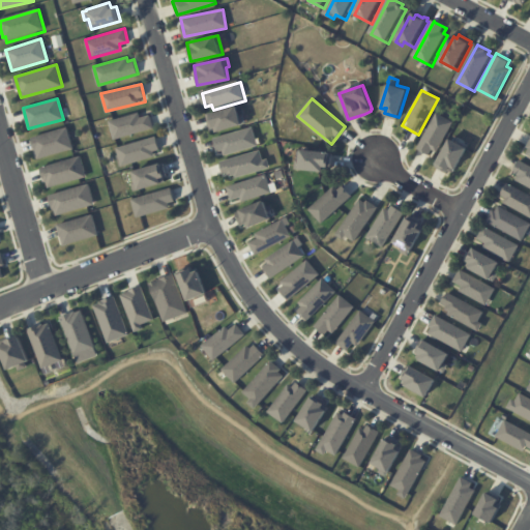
[(211,131),(241,126),(237,107),(207,112),(211,131)]
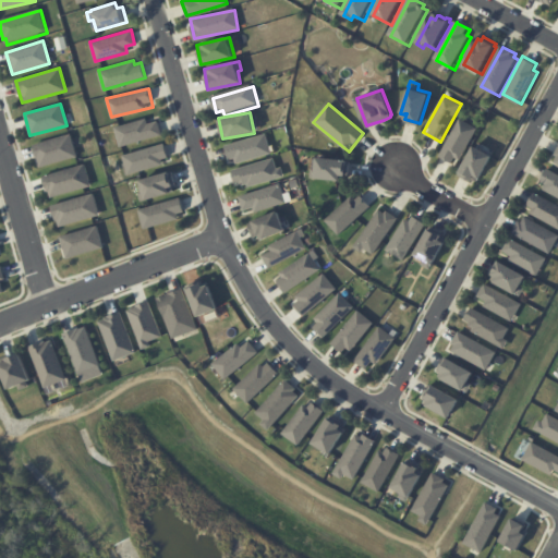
[(120,146),(161,135),(157,120),(147,123),(146,118),(114,128),(120,146)]
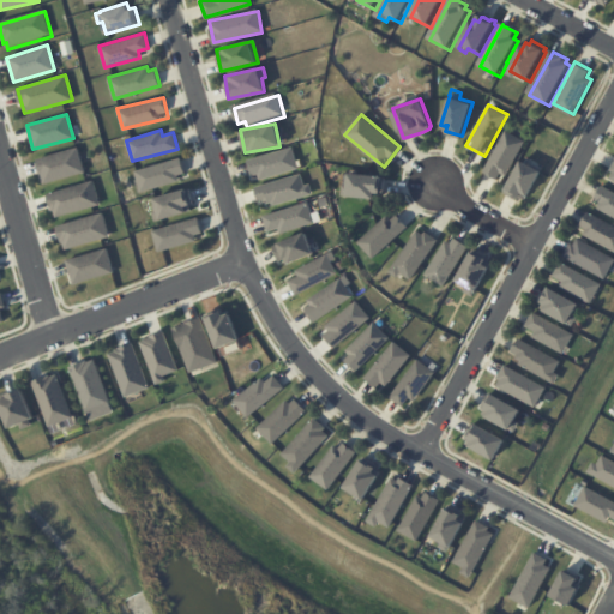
[(503,181),(523,139),(504,130),(483,173),(503,181)]
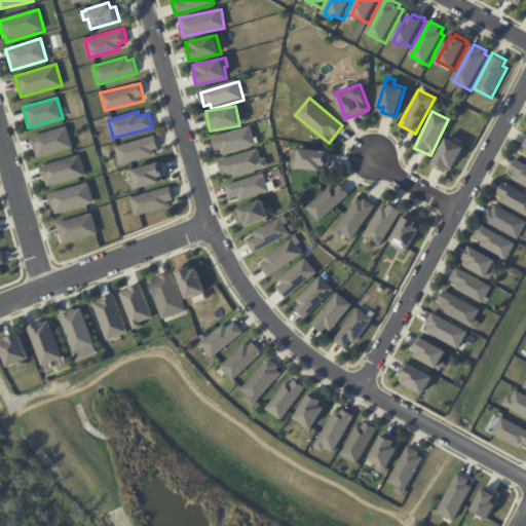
[(37,157),(72,147),(66,126),(31,136),(37,157)]
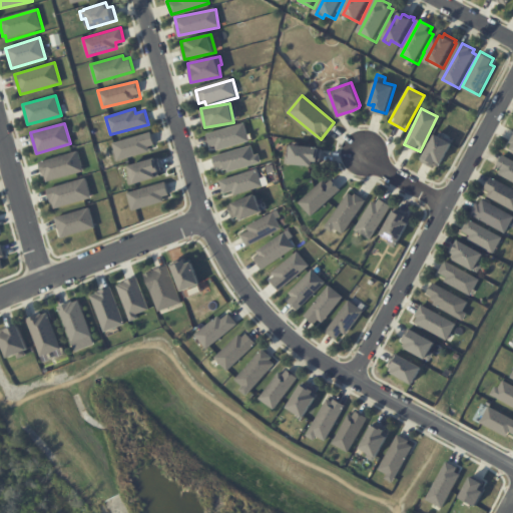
[(217,150),(217,148),(212,149),(208,135),(245,124),(251,143),(218,152),(217,150)]
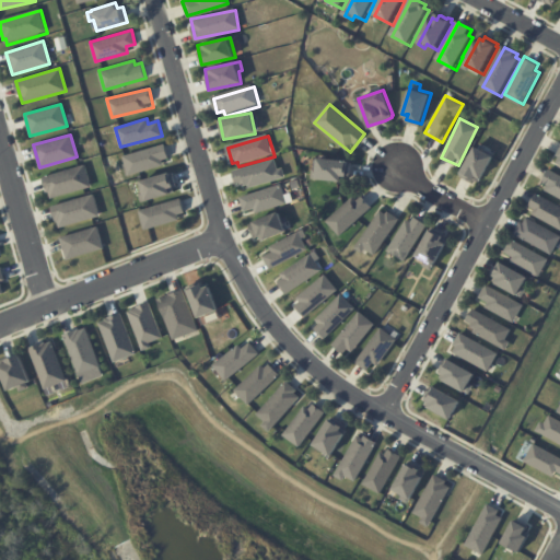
[(491,153),(494,155),(480,182),(474,177),(471,181),(459,174),(475,146),(491,153)]
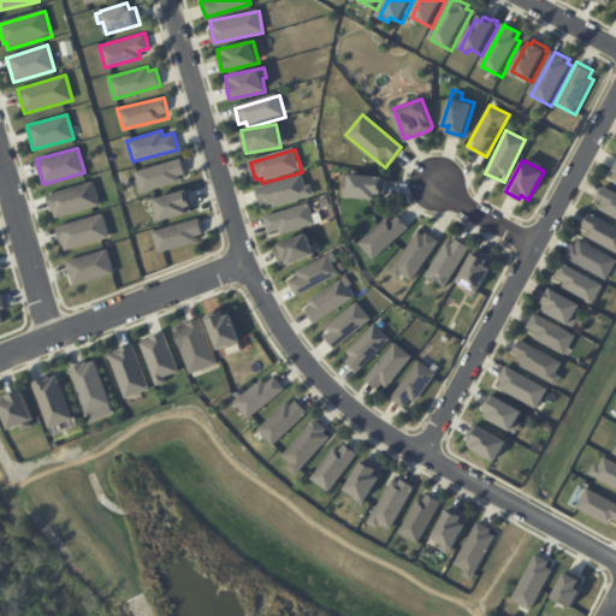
[(184,183),(179,161),(136,169),(140,191),(184,183)]
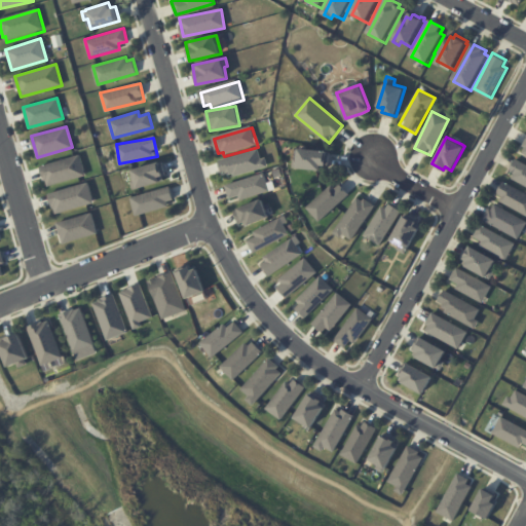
[(307,148),(333,151),(332,163),(330,163),(330,165),(328,164),(328,168),(325,168),(325,170),(301,167),(301,166),(295,165),(297,148),(302,149),(302,148),(307,148)]
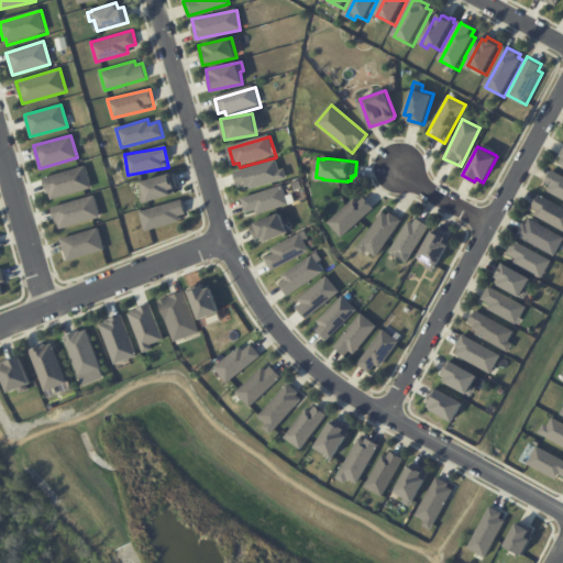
[(245,187),(245,186),(240,188),(235,174),(277,161),(280,172),(285,170),(288,179),(252,191),(251,188),(246,190),(245,187)]
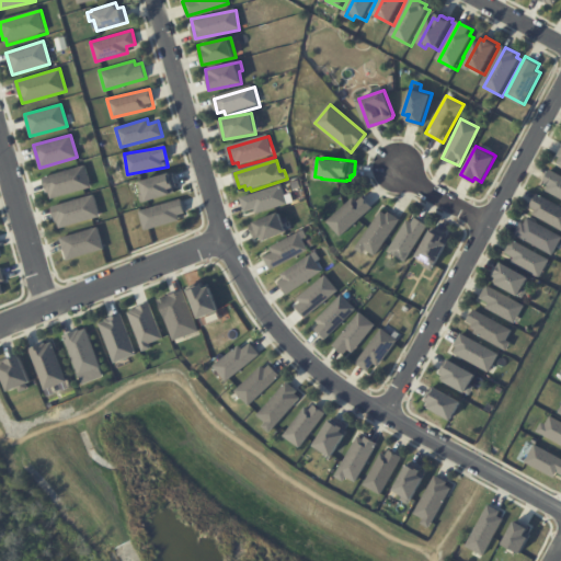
[(49,198),(90,186),(84,164),(43,176),(49,198)]
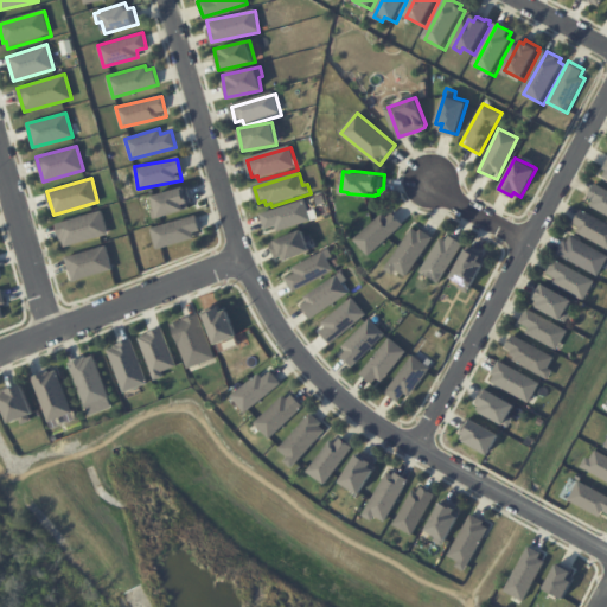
[(595,206),(596,204),(589,200),(598,185),(606,190),(606,216),(593,209),(595,206)]
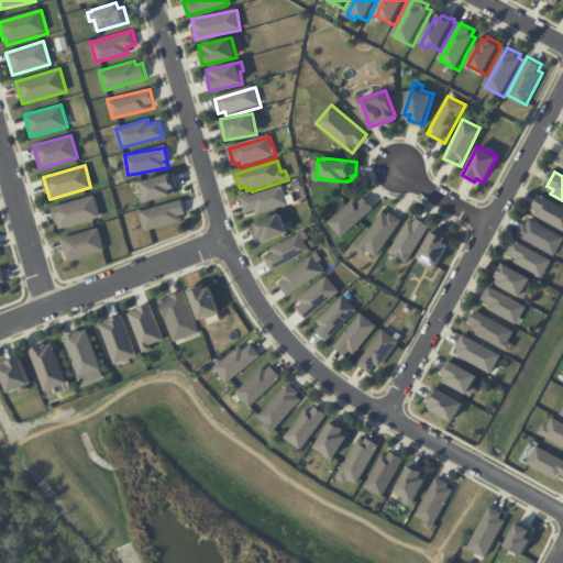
[(142,202),(177,194),(172,173),(141,181),(144,194),(140,195),(142,202)]
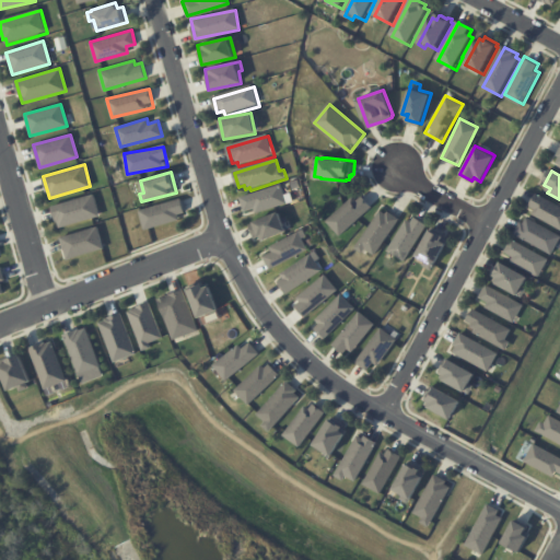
[(291,182),(296,178),(301,188),(295,190),(291,182)]
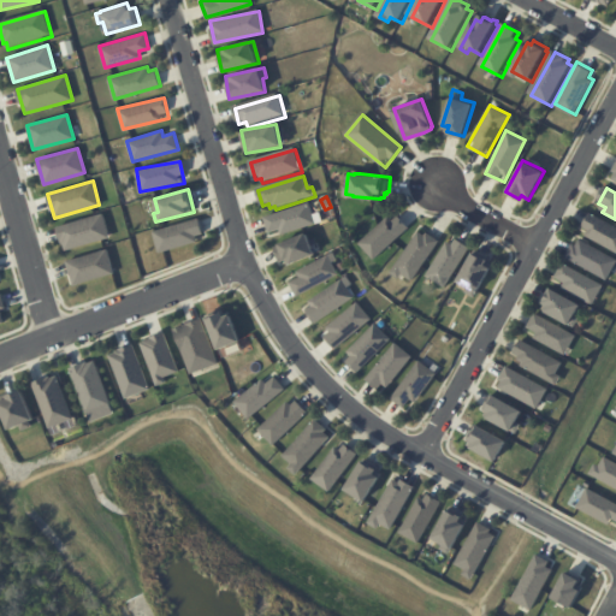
[(314,214),(318,226),(283,237),(282,232),(273,236),(267,219),(311,203),(314,214)]
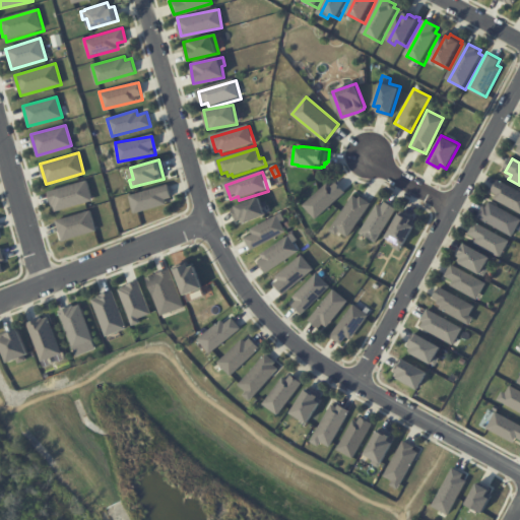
[(91,200),(86,180),(48,191),(54,211),(91,200)]
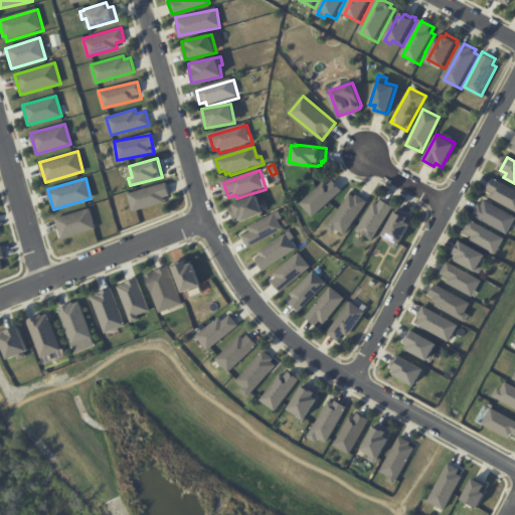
[(334,179),(343,189),(315,216),(302,201),(325,179),(329,183),(333,178),(334,179)]
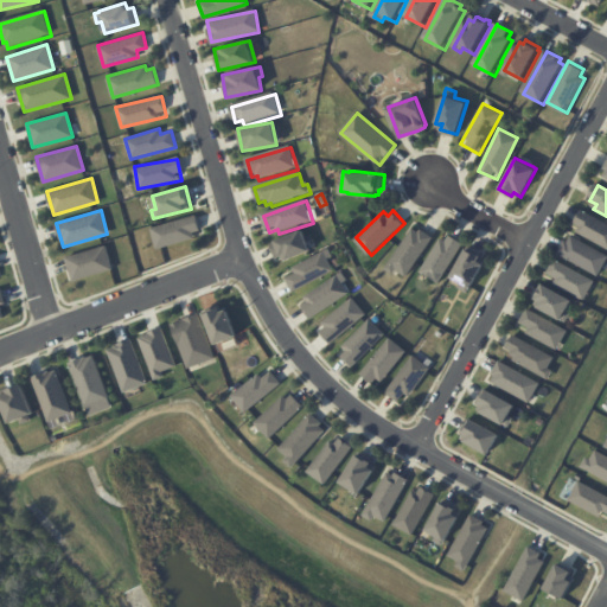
[(580,232),(582,230),(575,227),(583,212),(606,225),(606,250),(579,235),(580,232)]
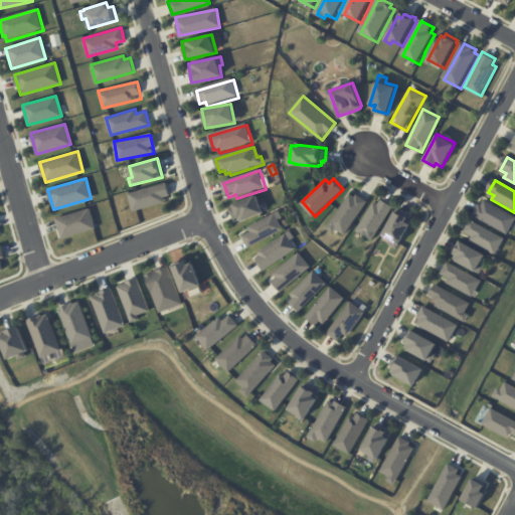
[(168,185),(172,197),(165,199),(167,204),(135,214),(130,195),(168,184),(168,185)]
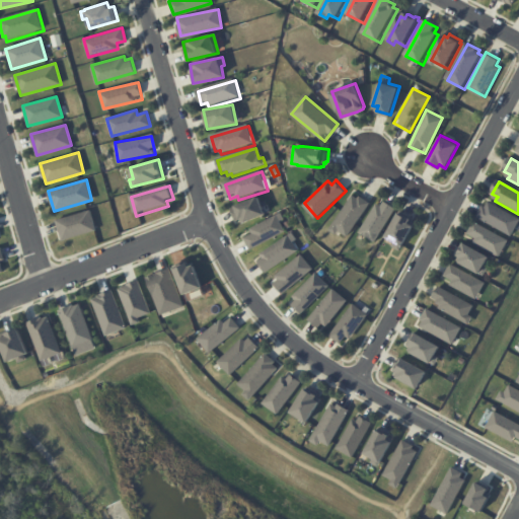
[(360,195),(371,202),(349,236),(339,230),(337,234),(329,229),(353,194),(358,198),(360,195)]
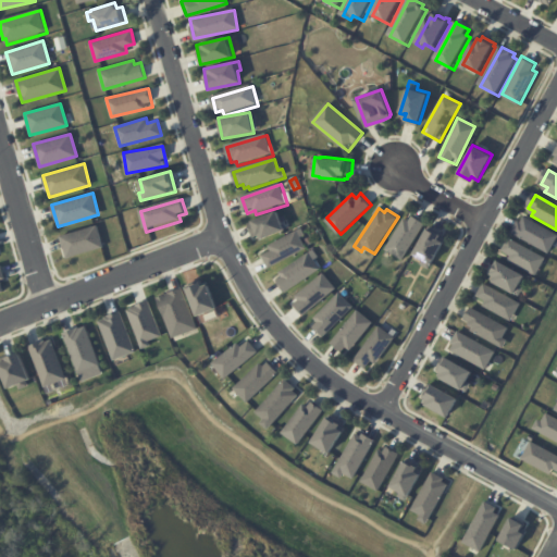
[(283,222),(288,234),(267,243),(265,240),(262,243),(260,237),(256,239),(251,231),(257,229),(256,224),(280,214),(283,222)]
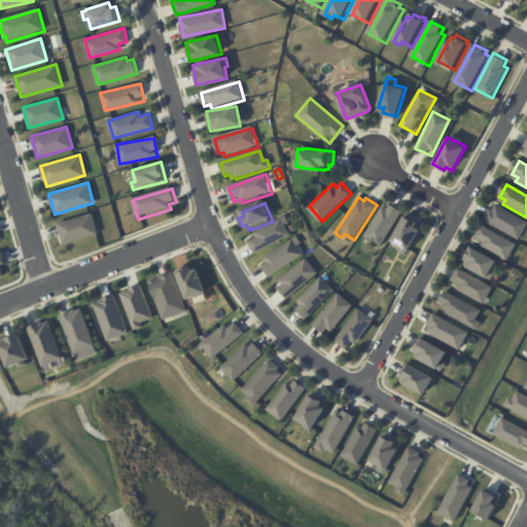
[(391,205),(402,211),(382,245),(365,236),(383,206),(387,208),(390,204),(391,205)]
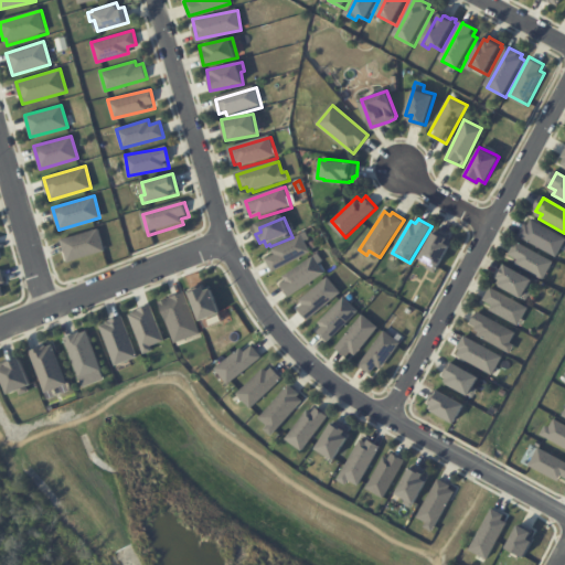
[(539,224),(564,238),(564,248),(558,259),(520,238),(528,225),(530,227),(533,221),(539,224)]
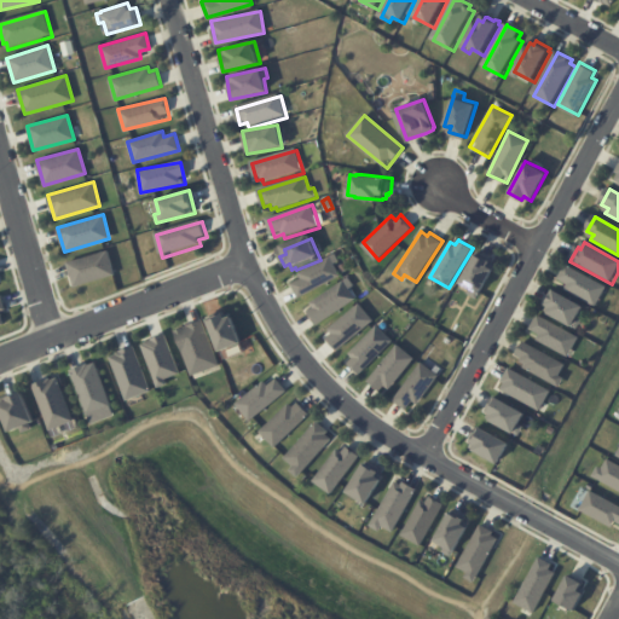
[(67,261),(70,275),(71,275),(74,285),(114,275),(106,249),(67,261)]
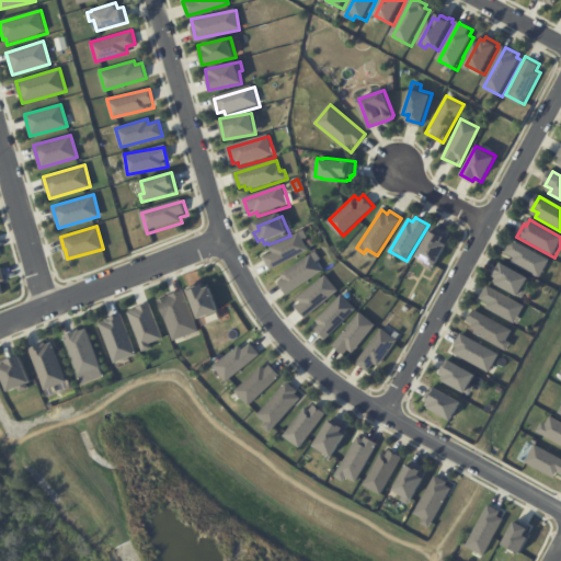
[(431,228),(418,255),(426,260),(424,264),(432,268),(434,263),(436,264),(447,243),(443,241),(445,236),(431,228)]
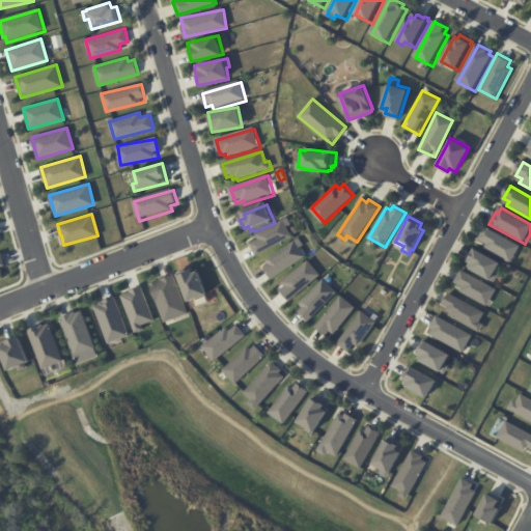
[(294,239),(258,258),(251,246),(259,241),(257,236),(284,222),(294,239)]
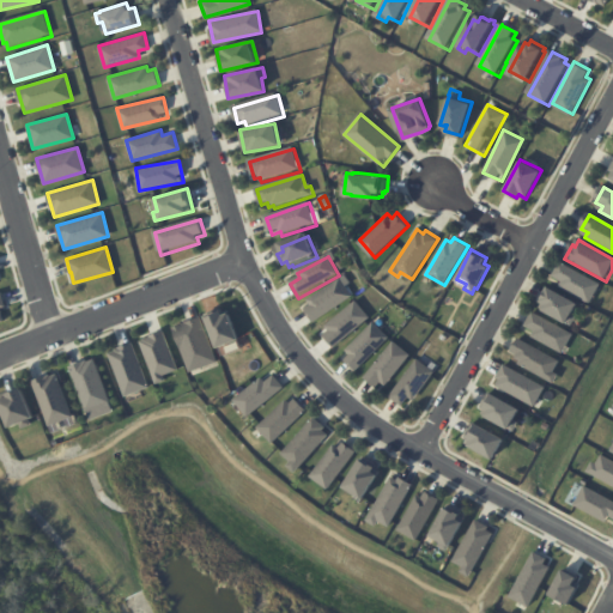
[(604,286),(593,307),(560,290),(564,284),(553,278),(562,263),(604,286)]
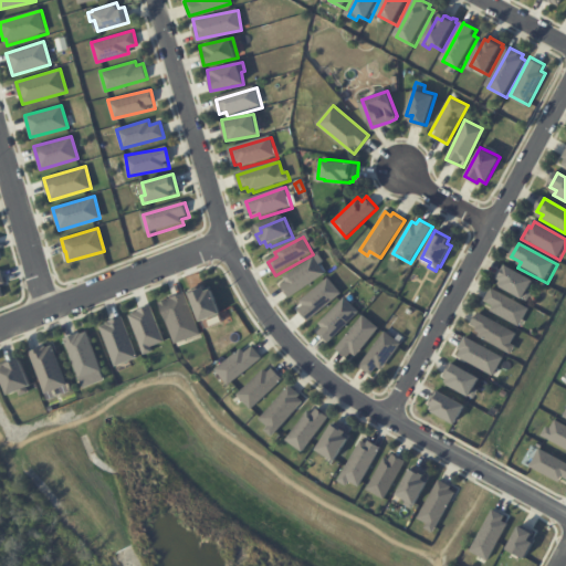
[(279,275),(287,294),(325,276),(316,258),(279,275)]
